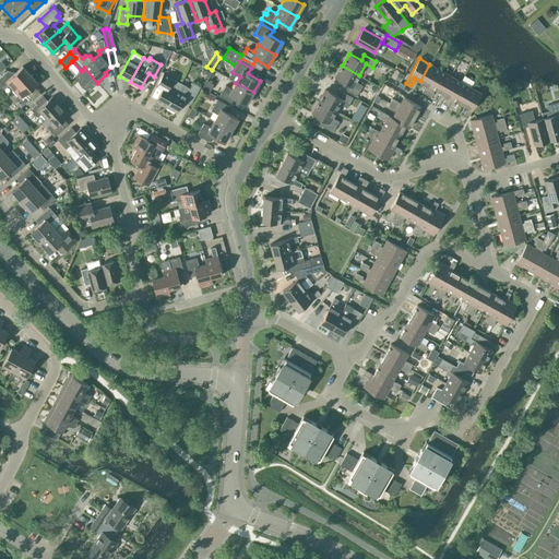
[(426,94),(440,70),(429,64),(420,81),(427,85),(426,87),(425,86),(421,92),(426,94)]
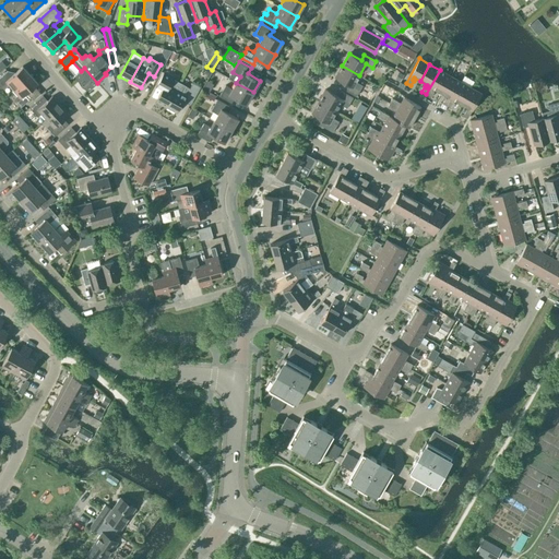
[(13,90),(31,74),(23,66),(12,75),(8,71),(0,76),(0,87),(2,90),(9,84),(13,90)]
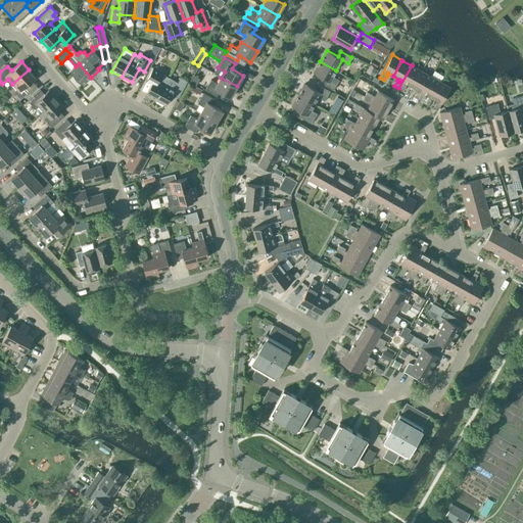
[(336,70),(320,61),(314,72),(325,79),(322,84),(333,90),(339,80),(332,77),(336,70)]
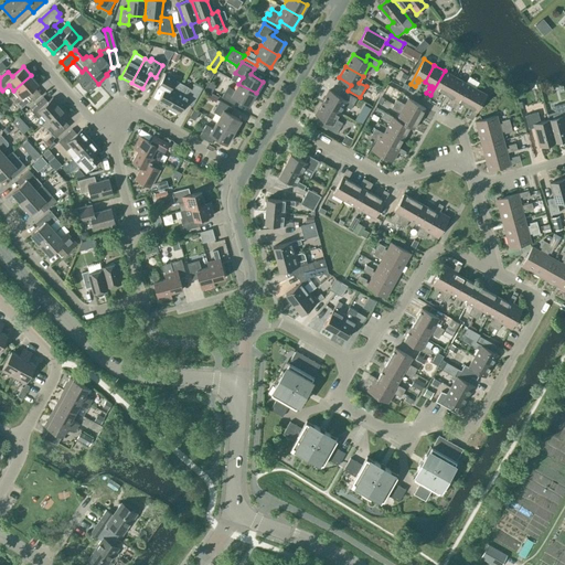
[(85,68),(82,72),(76,77),(89,92),(98,84),(85,68)]
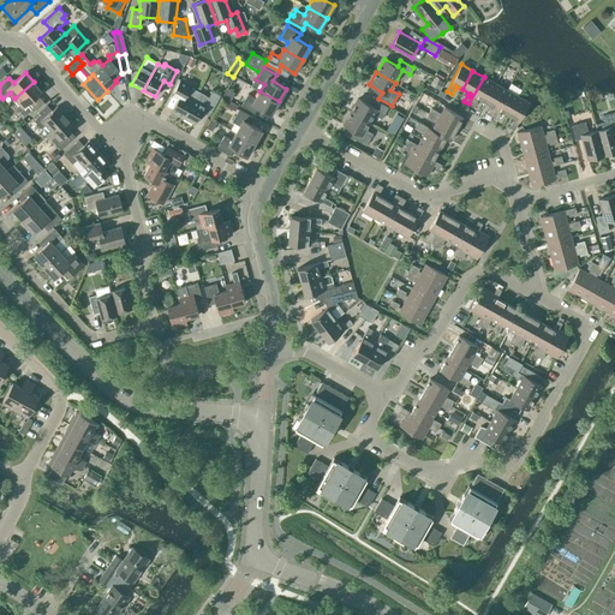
[(485,102),(495,83),(484,77),(469,103),(475,107),(477,101),(476,100),(478,97),(485,102)]
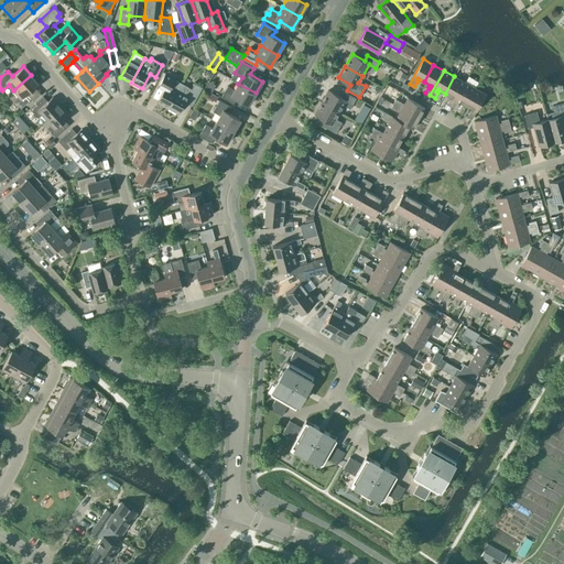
[(156,101),(167,108),(181,84),(175,80),(176,77),(166,72),(160,84),(165,87),(156,101)]
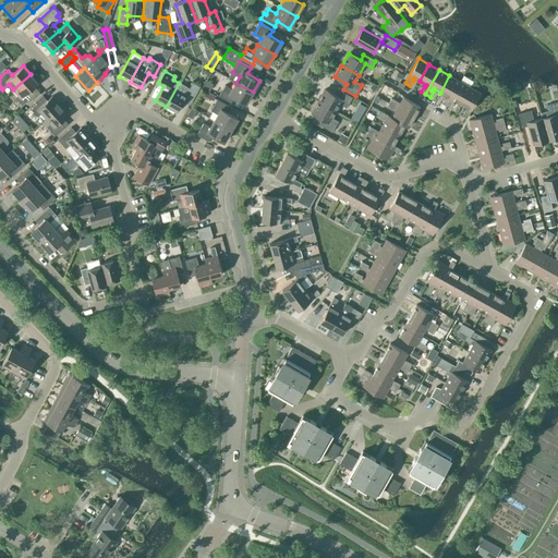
[(31,74),(13,89),(17,95),(13,99),(21,107),(32,97),(27,93),(37,83),(31,74)]
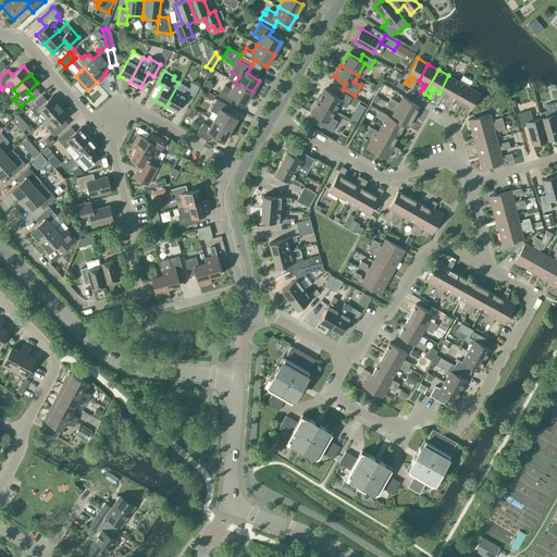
[(445,106),(459,82),(448,75),(440,93),(446,96),(445,98),(444,98),(441,103),(445,106)]
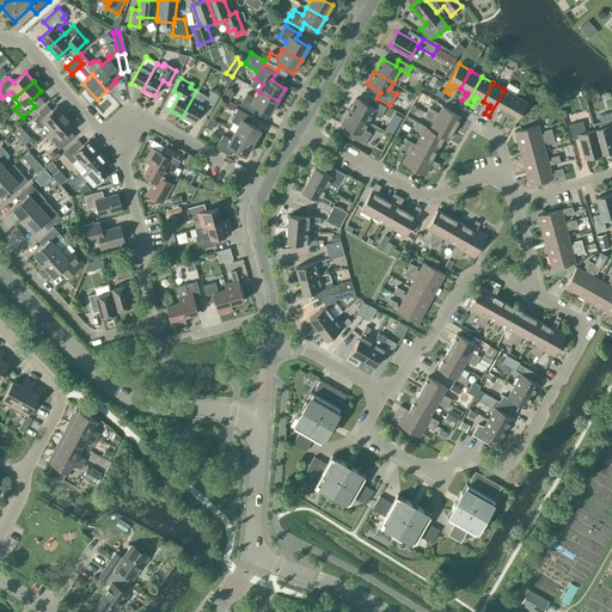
[(506,114),(515,96),(505,90),(489,116),(494,118),(497,114),(496,112),(497,110),(506,114)]
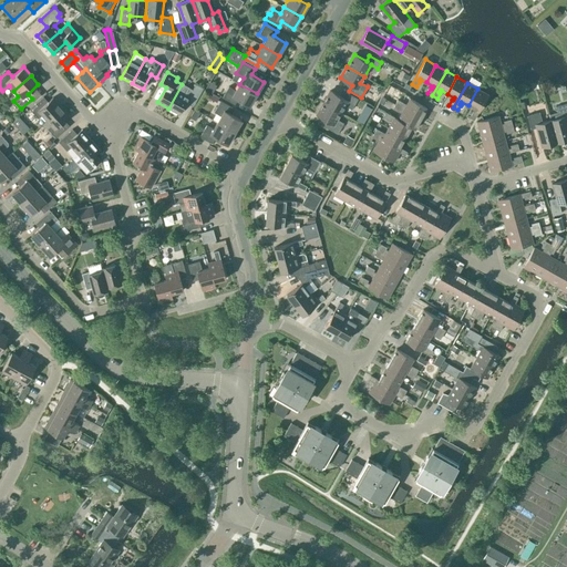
[(193,90),(182,84),(168,109),(179,114),(186,103),(193,106),(203,88),(196,84),(193,90)]
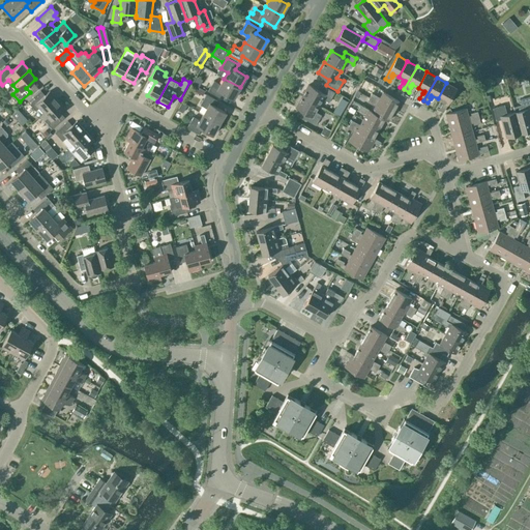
[(233,98),(240,87),(224,79),(221,84),(213,81),(208,91),(219,97),(222,92),(233,98)]
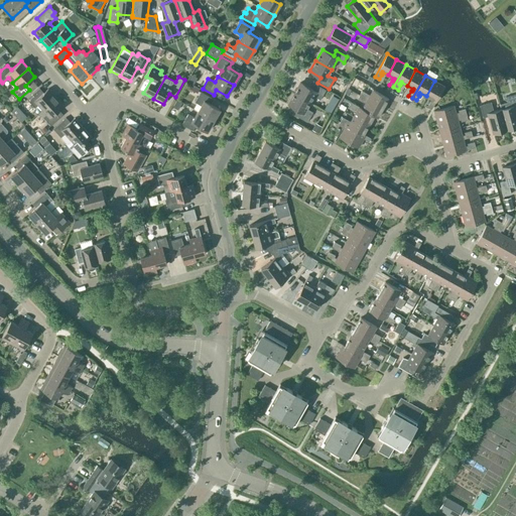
[(444,86),(434,81),(426,96),(432,100),(431,102),(430,102),(427,106),(431,109),(444,86)]
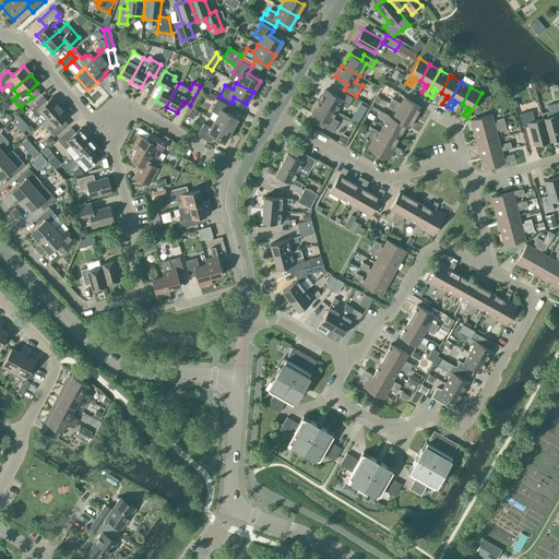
[(371,104),(378,91),(371,88),(365,100),(371,104)]
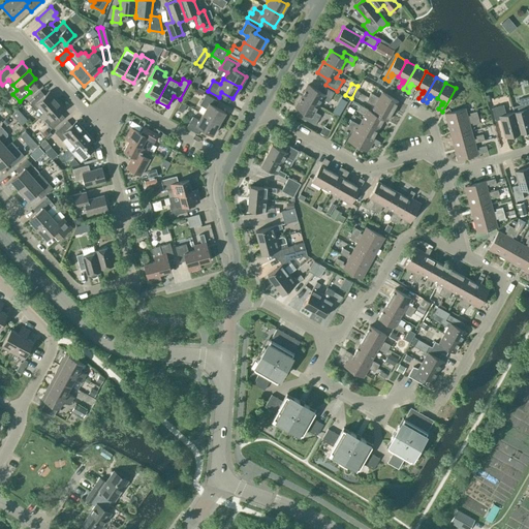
[(302,95),(317,104),(324,94),(331,97),(334,92),(322,86),(319,91),(308,85),(302,95)]
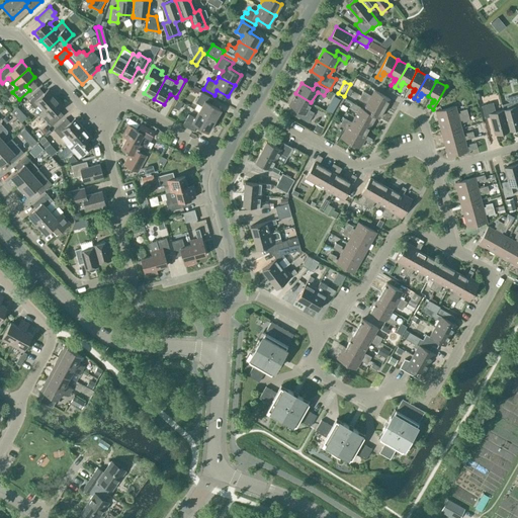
[(198,94),(200,89),(194,86),(193,88),(188,85),(186,89),(192,92),(193,91),(198,94)]
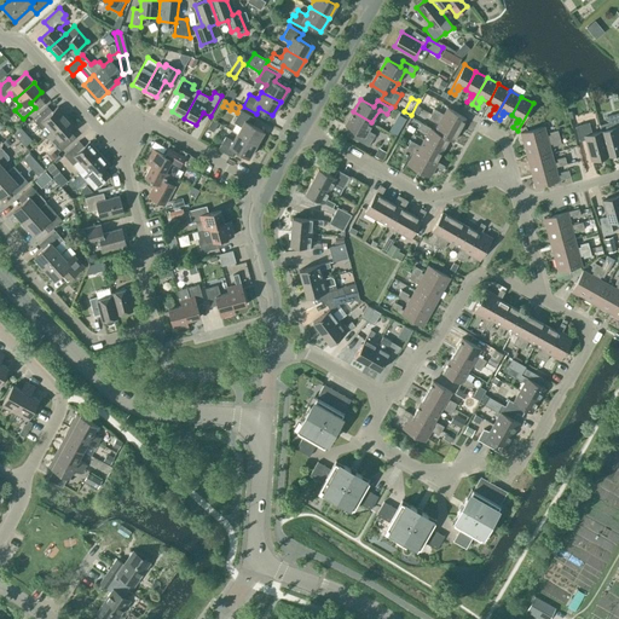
[(51,132),(67,116),(58,106),(52,111),(47,105),(33,119),(41,129),(46,126),(51,132)]
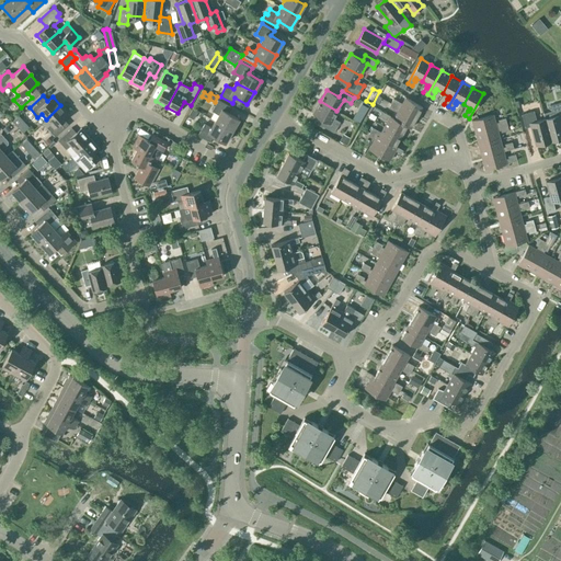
[(393,99),(391,103),(416,117),(422,106),(405,98),(402,103),(393,99)]
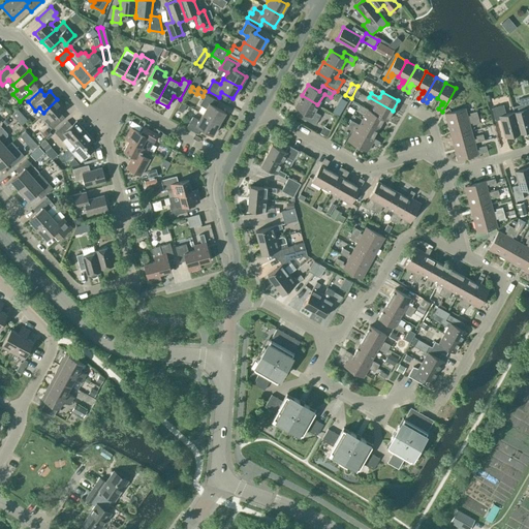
[(207,107),(203,114),(219,123),(225,112),(214,105),(217,100),(206,94),(199,104),(207,107)]
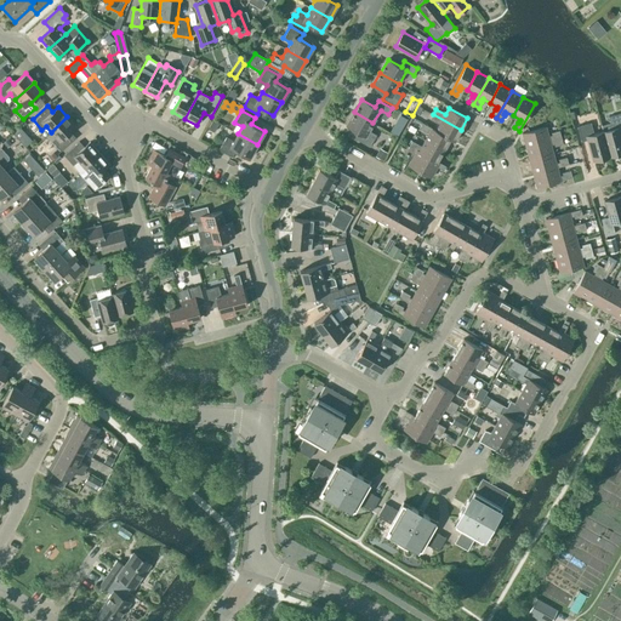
[(372,123),(354,112),(347,125),(360,134),(357,140),(370,147),(376,135),(369,131),(372,123)]
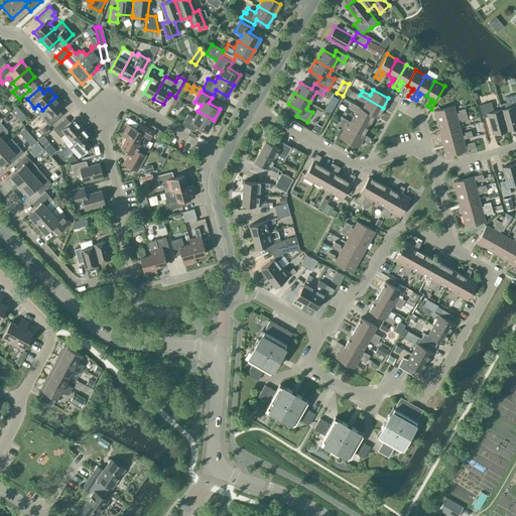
[(501,109),(507,130),(515,127),(515,113),(515,109),(515,108),(515,94),(506,97),(507,103),(500,105),(500,103),(499,103),(501,109)]
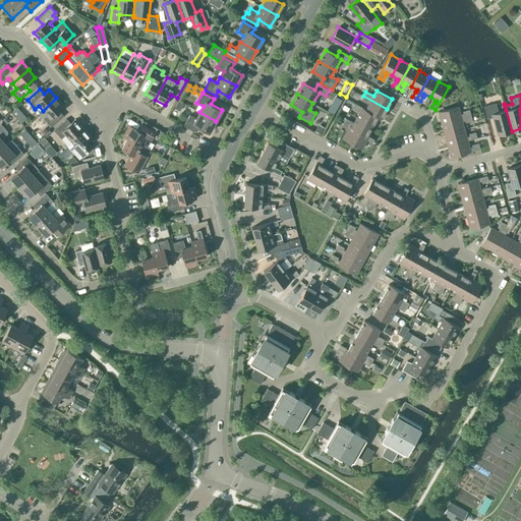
[(368,104),(365,110),(382,119),(387,109),(363,96),(360,100),(368,104)]
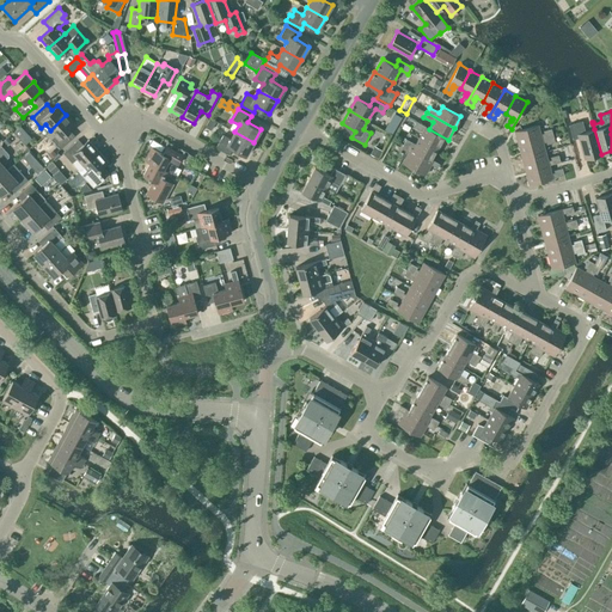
[(66,115),(50,130),(55,135),(51,139),(60,150),(75,136),(71,130),(75,126),(66,115)]
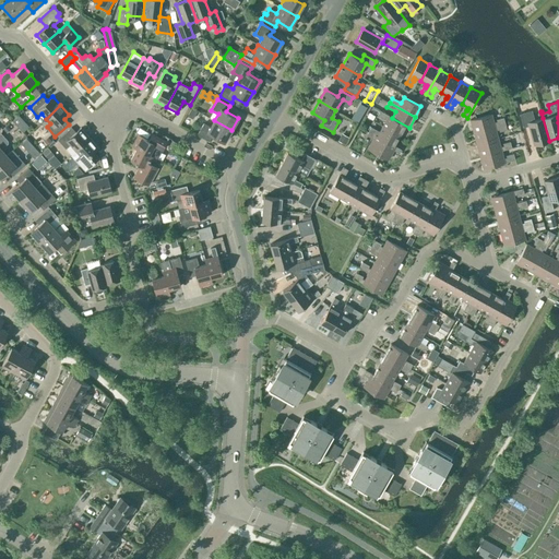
[(194,120),(199,114),(192,110),(189,118),(194,120)]
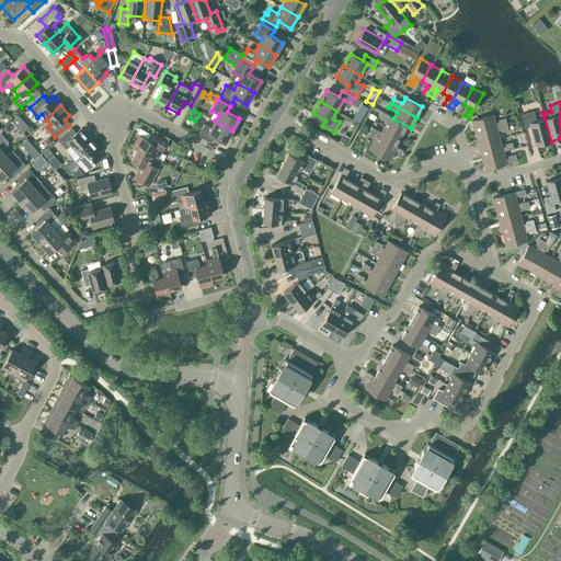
[(354,118),(359,122),(364,114),(357,111),(354,118)]
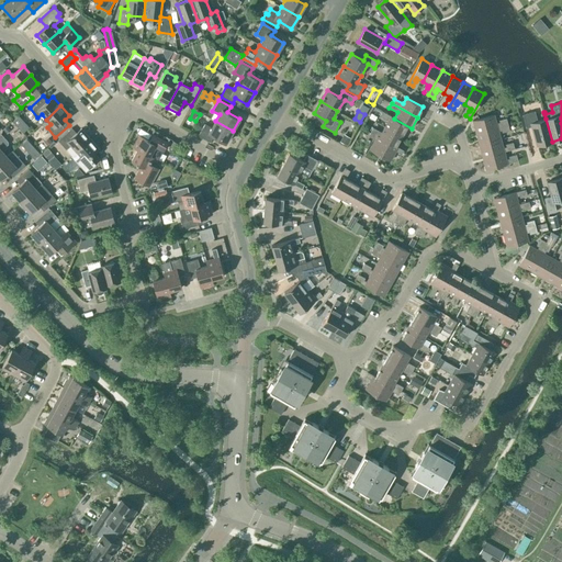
[(384,126),(402,136),(407,126),(394,119),(382,111),(380,115),(388,121),(384,126)]
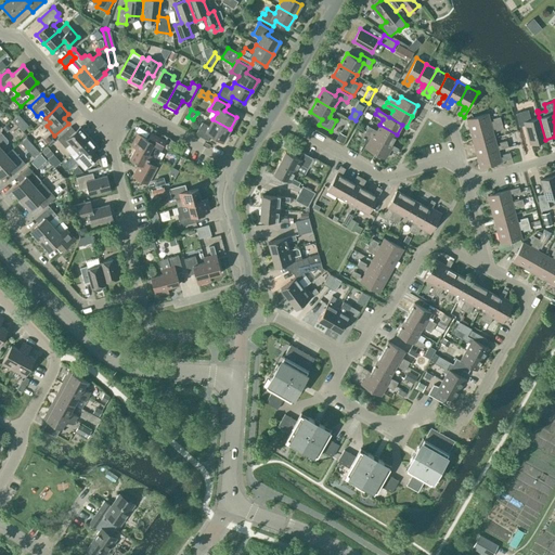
[(545,140),(539,117),(531,119),(528,110),(516,113),(519,126),(526,125),(531,144),(545,140)]
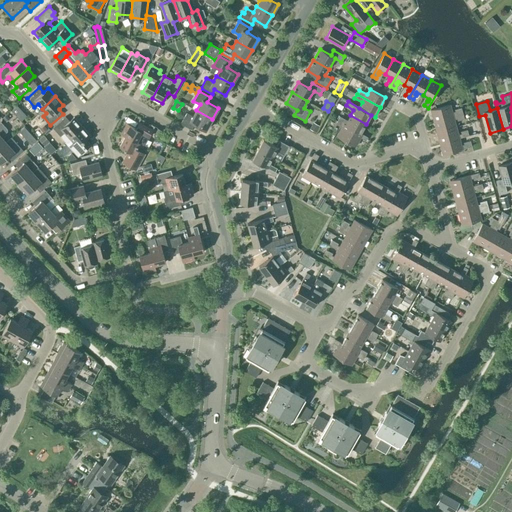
[(434,121),(462,113),(461,107),(454,109),(455,111),(452,112),(450,104),(431,110),(434,121)]
